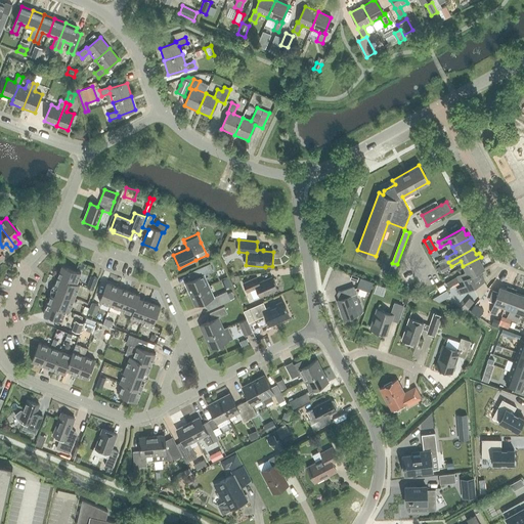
[(483,260),(481,257),(463,266),(466,272),(456,276),(460,281),(464,279),(463,279),(481,269),(481,270),(484,268),(481,262),(483,260)]
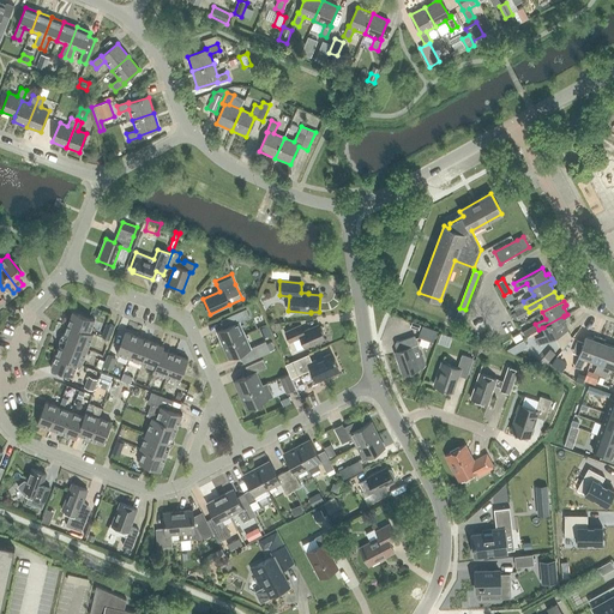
[(513,313),(511,314),(515,321),(517,319),(518,320),(529,314),(525,307),(522,309),(516,312),(513,313)]
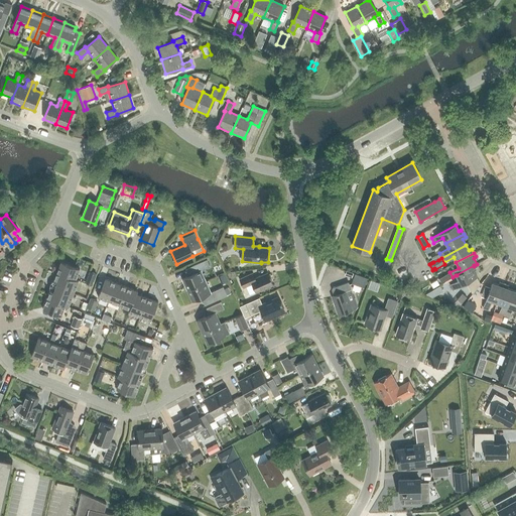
[(195,273),(182,278),(187,289),(205,282),(200,271),(210,267),(207,260),(191,266),(195,273)]
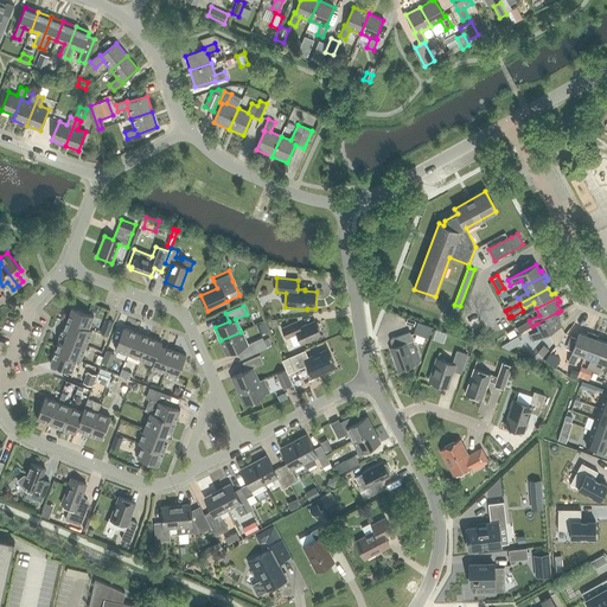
[(71,308),(66,321),(88,328),(93,317),(71,308)]
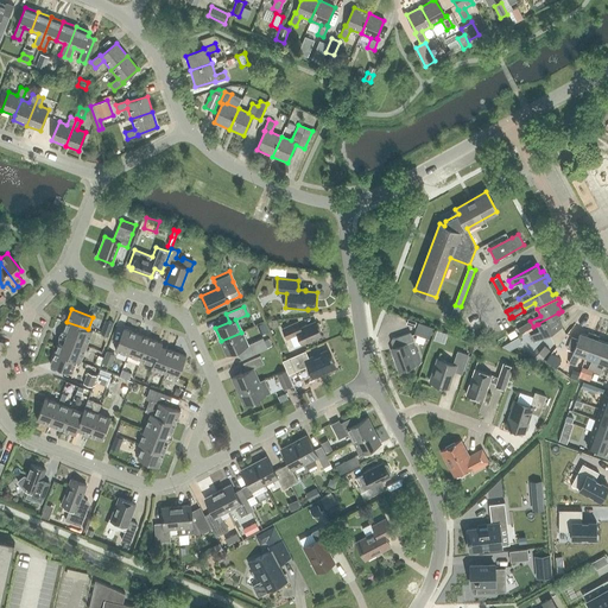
[(558,314),(558,312),(537,324),(538,324),(540,330),(530,336),(533,342),(562,327),(558,320),(561,317),(558,314)]
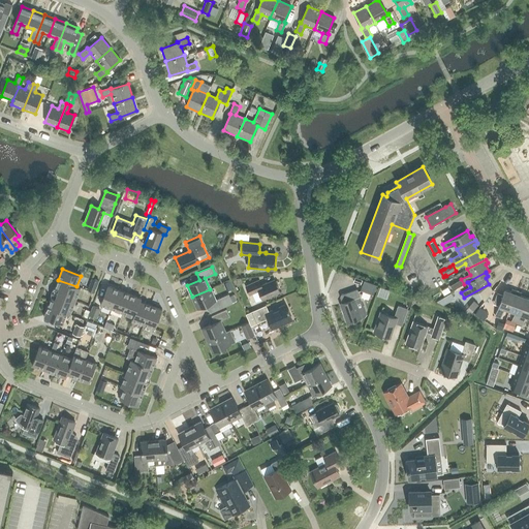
[(95,292),(99,280),(92,278),(87,289),(95,292)]
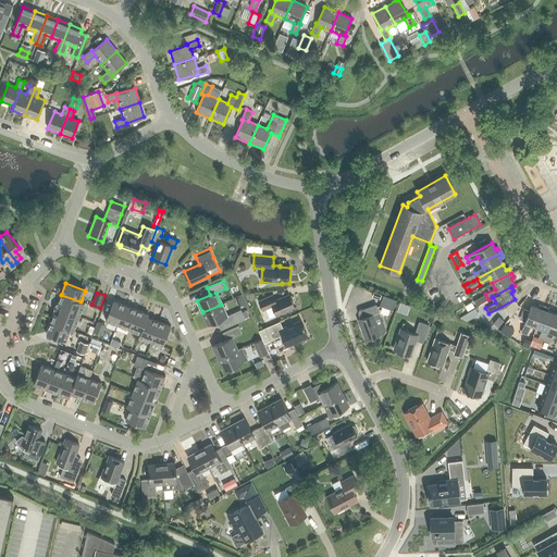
[(61,295),(56,308),(78,317),(84,302),(81,301),(61,295)]
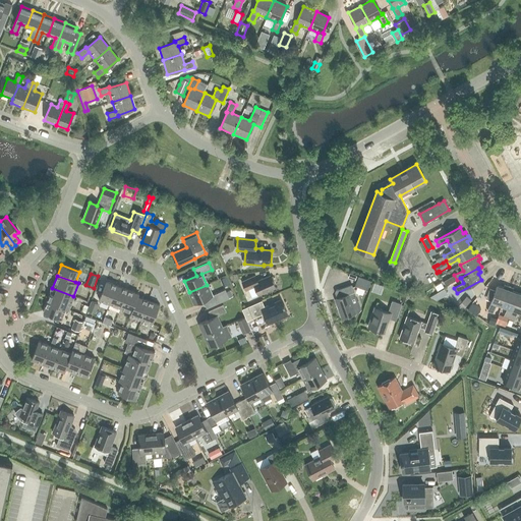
[(254,286),(258,294),(275,287),(270,276),(257,282),(254,276),(242,282),(245,290),(254,286)]
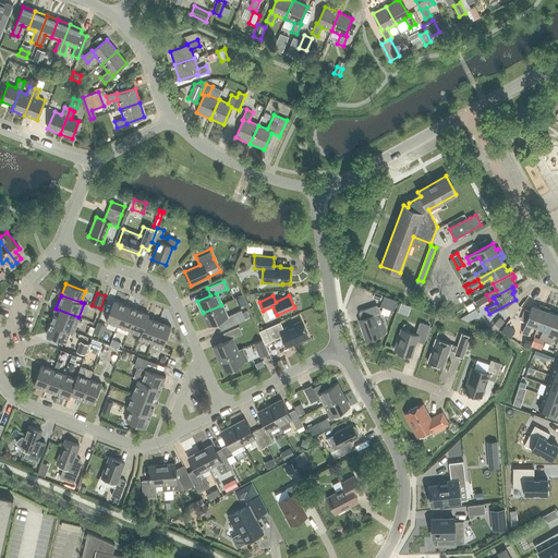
[(386,298),(385,307),(398,310),(399,300),(386,298)]
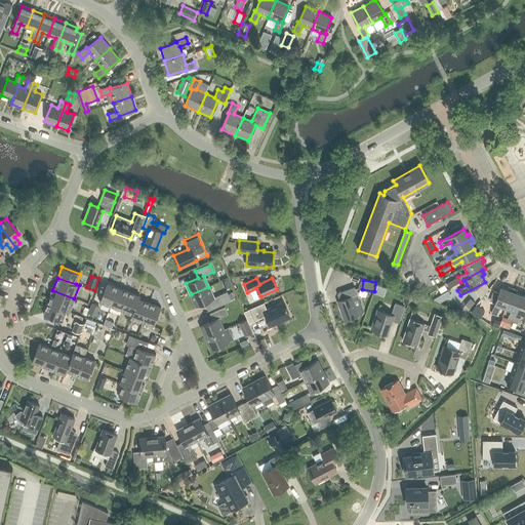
[(99,301),(111,307),(118,288),(107,283),(99,301)]
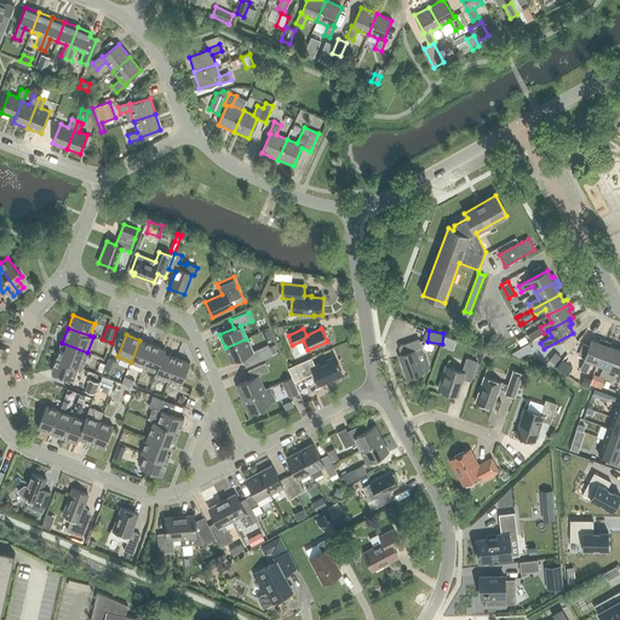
[(448,336),(446,344),(457,348),(459,339),(448,336)]
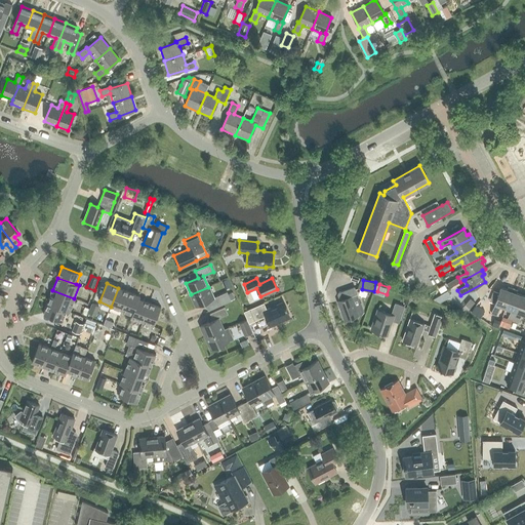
[(213,298),(208,287),(191,294),(196,307),(208,300),(212,310),(231,300),(228,294),(227,292),(213,298)]
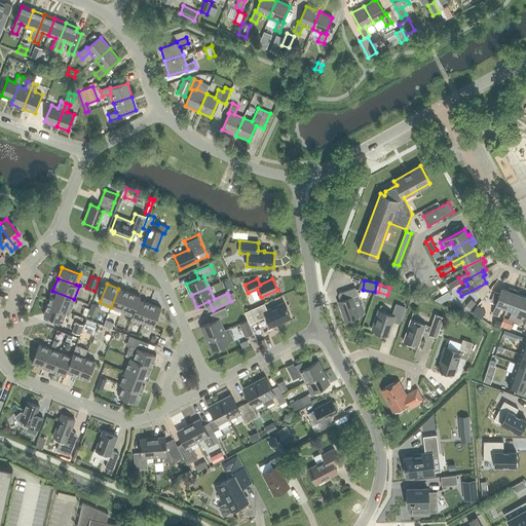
[(358,295),(354,288),(341,293),(339,294),(338,295),(340,301),(338,302),(345,322),(359,316),(358,315),(364,312),(362,305),(355,307),(351,297),(358,295)]
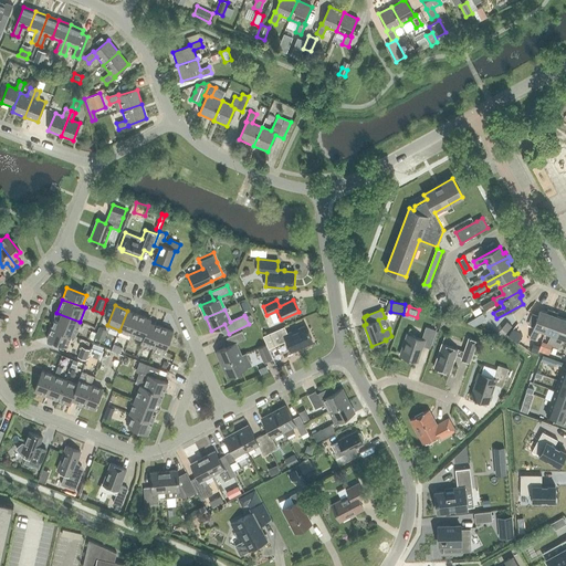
[(545,332),(553,311),(548,310),(547,313),(540,310),(530,338),(535,339),(538,329),(545,332)]
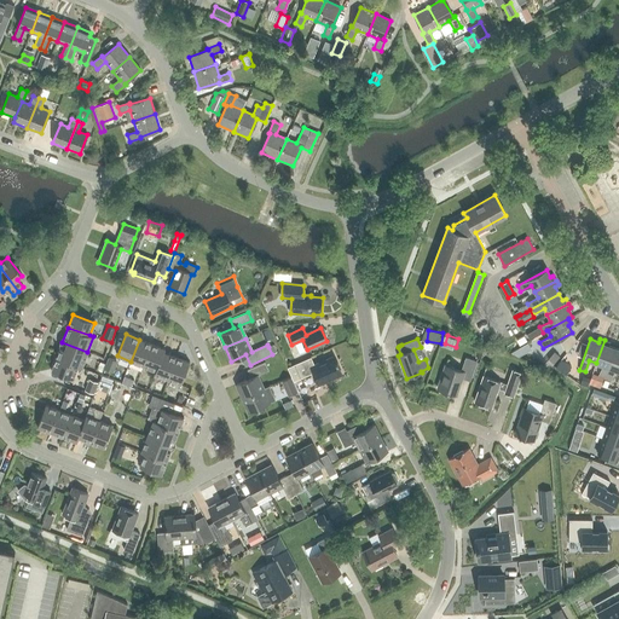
[(144,366),(151,345),(139,340),(131,362),(144,366)]
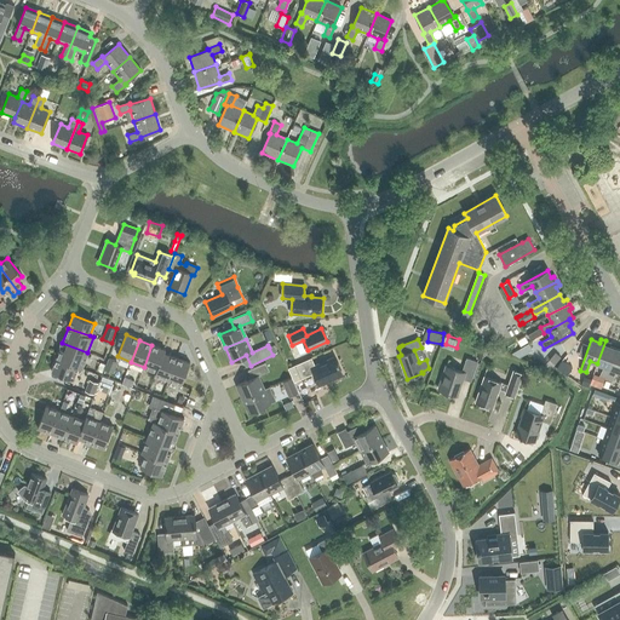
[(600,377),(606,379),(616,349),(609,346),(610,343),(606,340),(597,363),(603,366),(600,377)]
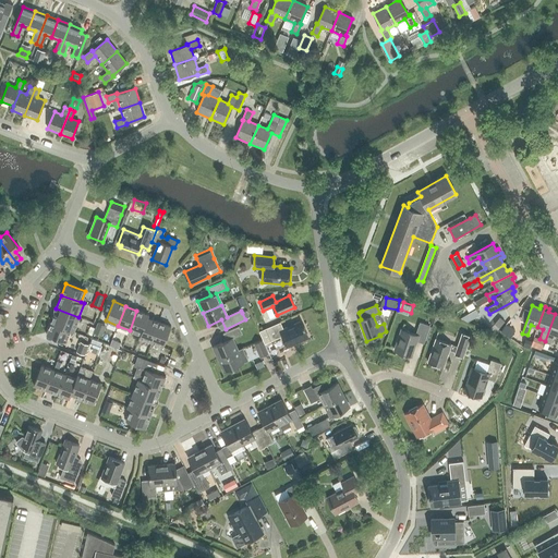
[(56,308),(50,323),(70,330),(73,331),(79,317),(56,308)]
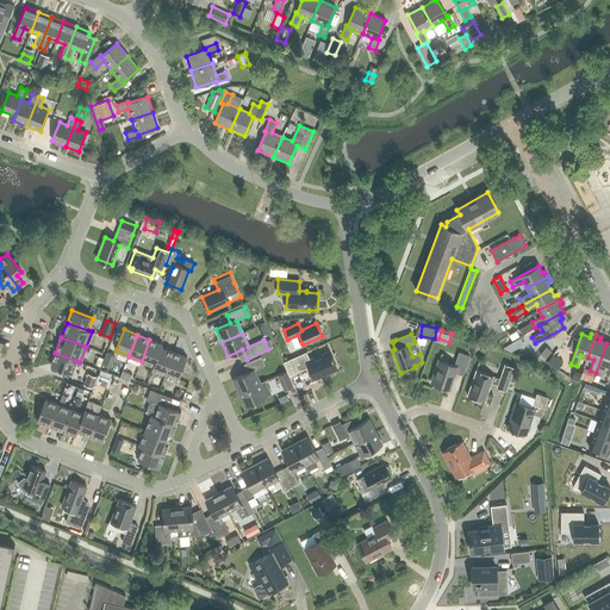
[(512,352),(527,343),(523,337),(509,344),(512,352)]
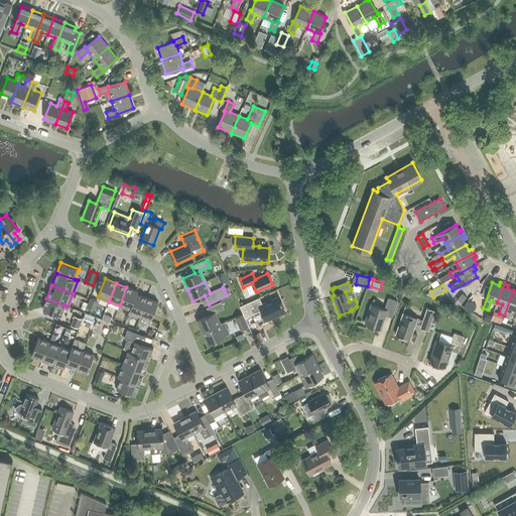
[(137,291),(126,287),(120,305),(130,309),(136,294),(137,291)]
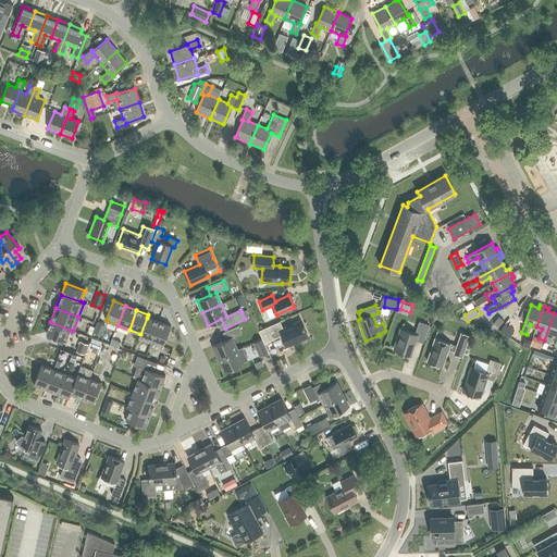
[(553,333),(556,334),(556,313),(554,313),(544,341),(548,343),(553,333)]
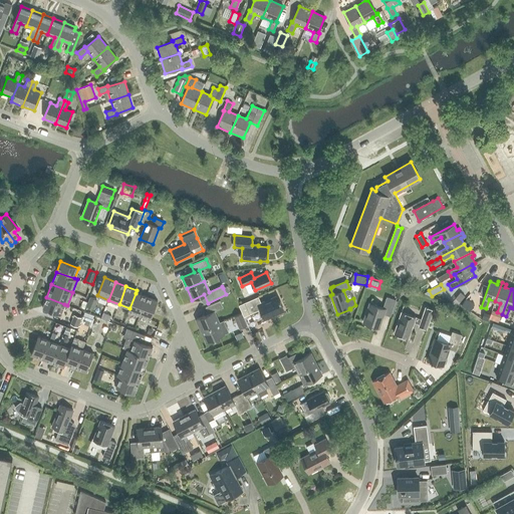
[(461,292),(455,298),(460,302),(465,296),(461,292)]
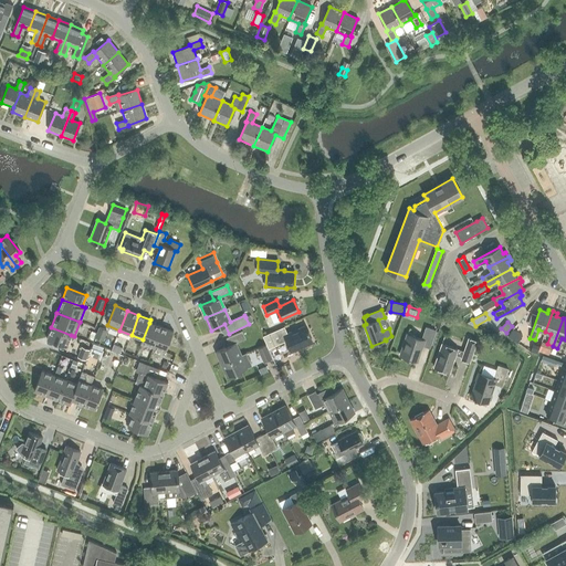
[(161,327),(149,323),(143,339),(142,342),(154,347),(161,327)]
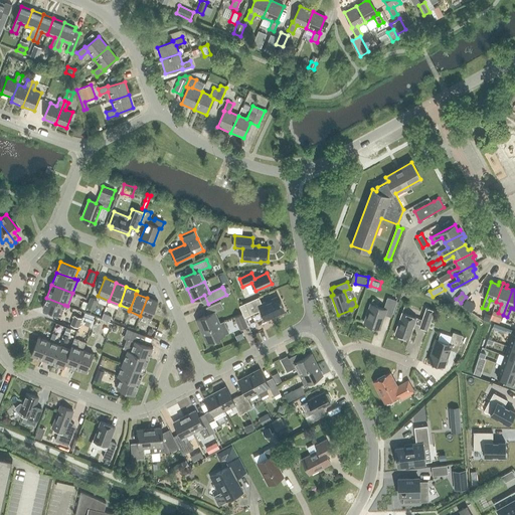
[(259,298),(245,304),(239,307),(244,317),(261,310),(265,320),(284,312),(278,297),(262,304),(259,298)]
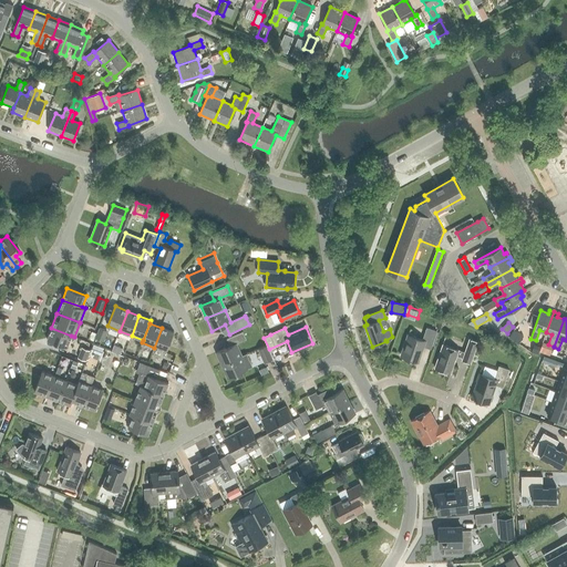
[(51,328),(47,340),(66,348),(71,336),(51,328)]
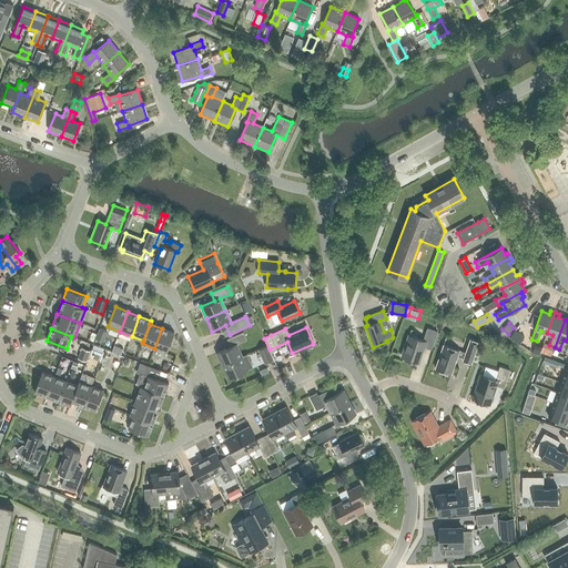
[(95,338),(104,343),(109,332),(100,328),(95,338)]
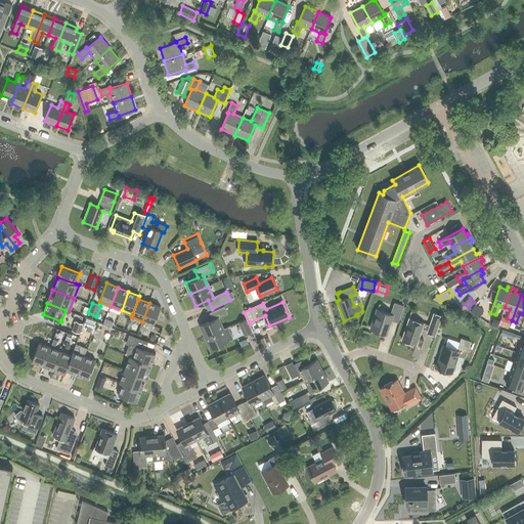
[(161,307),(149,303),(142,321),(154,325),(161,307)]
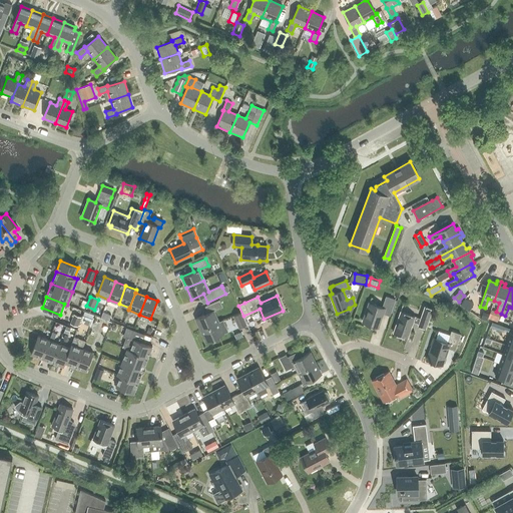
[(390,316),(395,300),(386,297),(382,308),(369,303),(363,323),(378,328),(383,314),(390,316)]
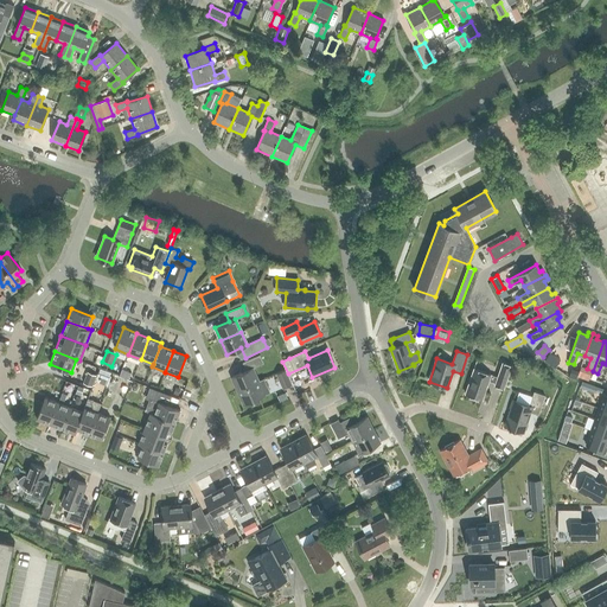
[(550,353),(545,360),(555,368),(560,359),(550,353)]
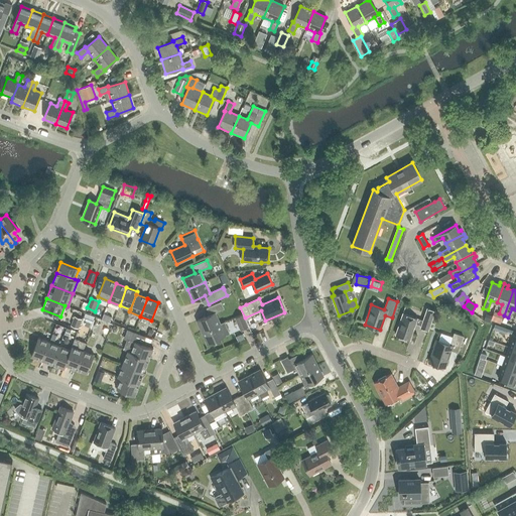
[(198,320),(203,332),(220,324),(215,312),(224,308),(221,302),(206,308),(209,315),(198,320)]
